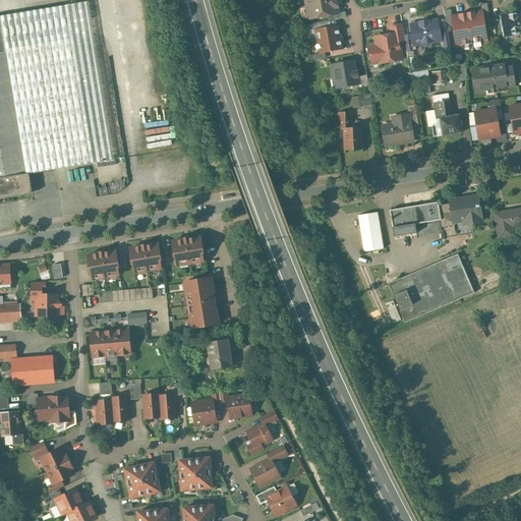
[(336,1),(307,6),(309,17),(327,15),(334,13),(337,13),(336,7),(337,7),(336,1)]
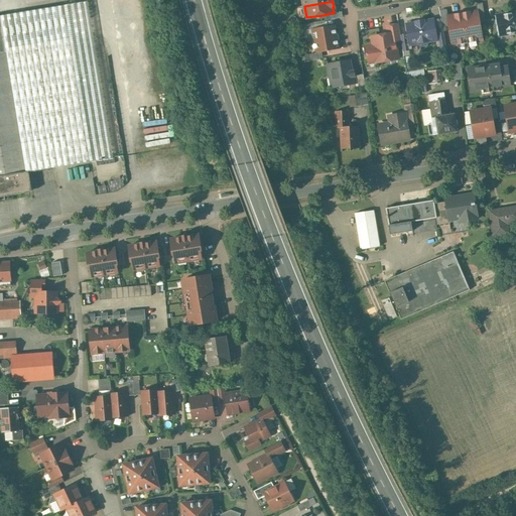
[(63,6),(0,16),(0,17),(25,171),(89,161),(63,6)]
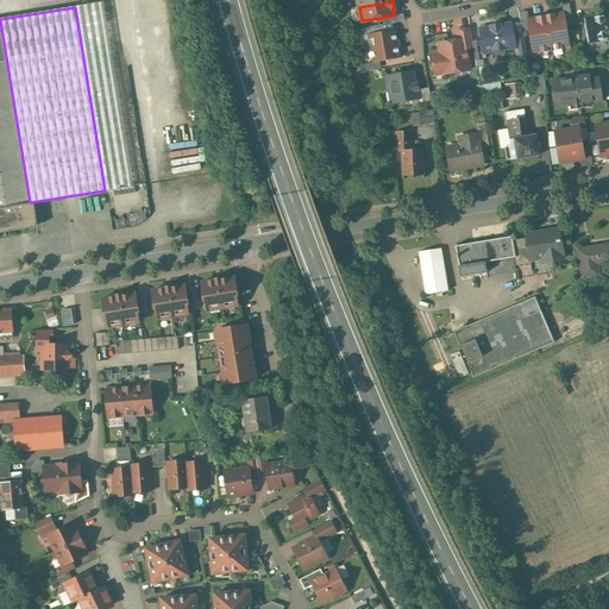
[(563,13),(545,16),(551,51),(569,48),(563,13)]
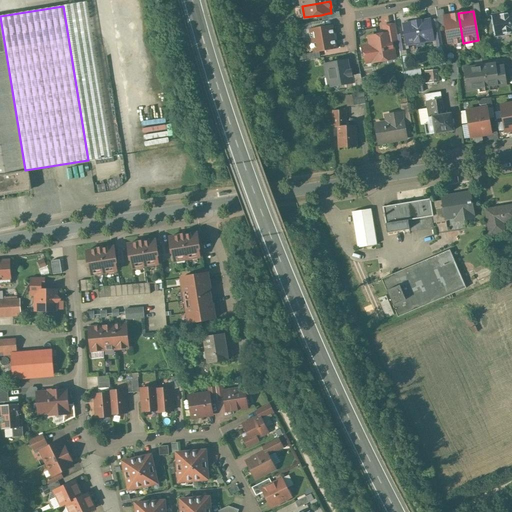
[(511,12),(491,16),(494,35),(511,32),(511,12)]
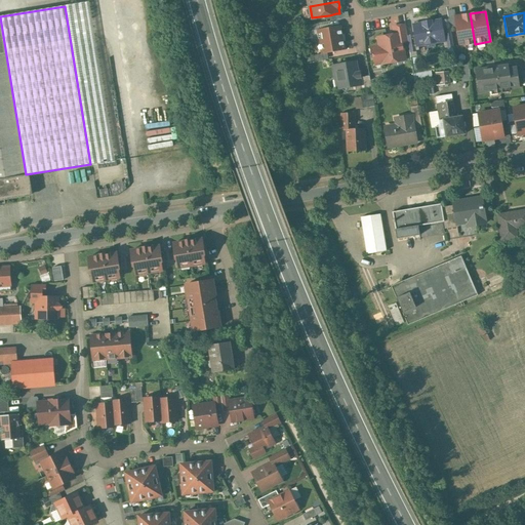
[(470,13),(454,16),(460,46),(475,44),(470,13)]
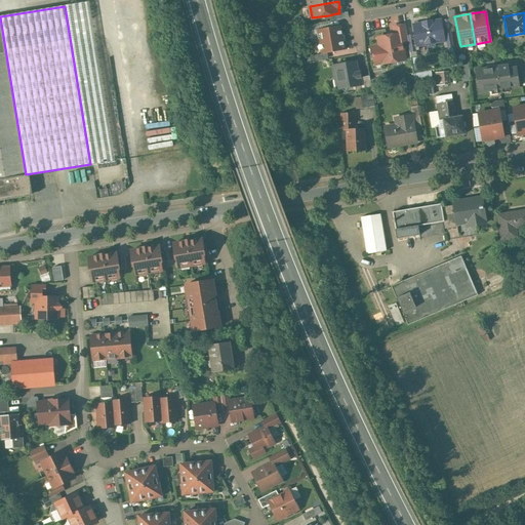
[(0,17),(0,178),(26,174),(0,17)]
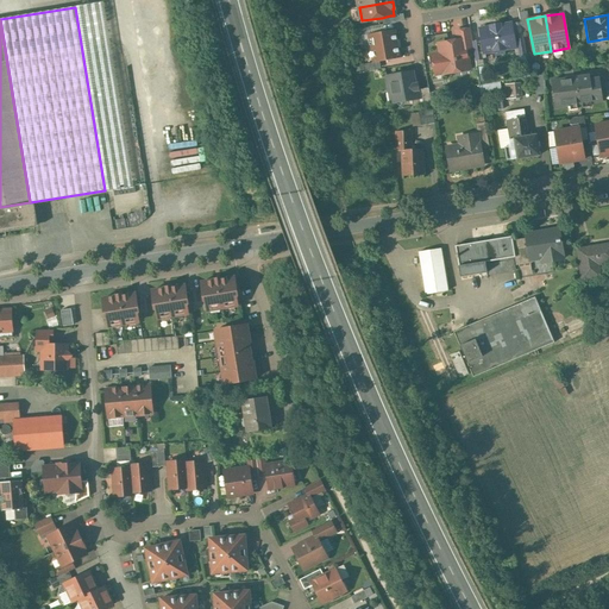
[(510,24),(500,26),(500,24),(490,25),(490,27),(479,29),(482,41),(484,52),(514,48),(510,24)]
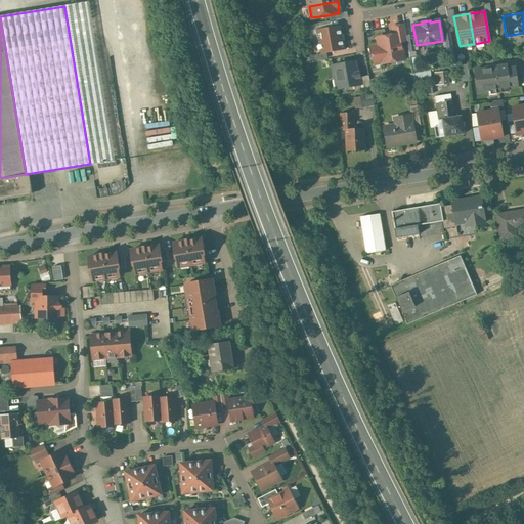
[(404,25),(392,27),(393,35),(394,40),(400,39),(401,42),(407,41),(406,37),(404,25)]
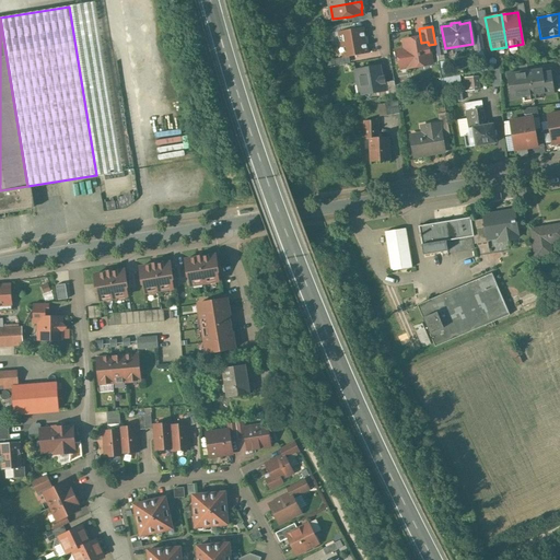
[(363,27),(337,32),(339,45),(365,41),(363,27)]
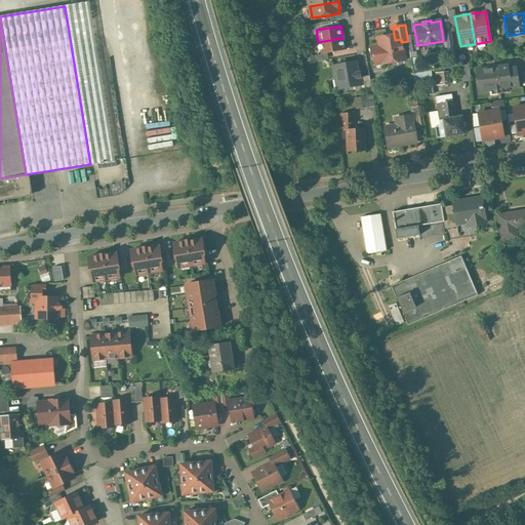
[(394,35),(377,38),(379,46),(372,47),(374,57),(380,55),(381,64),(404,59),(402,42),(401,39),(395,40),(394,35)]
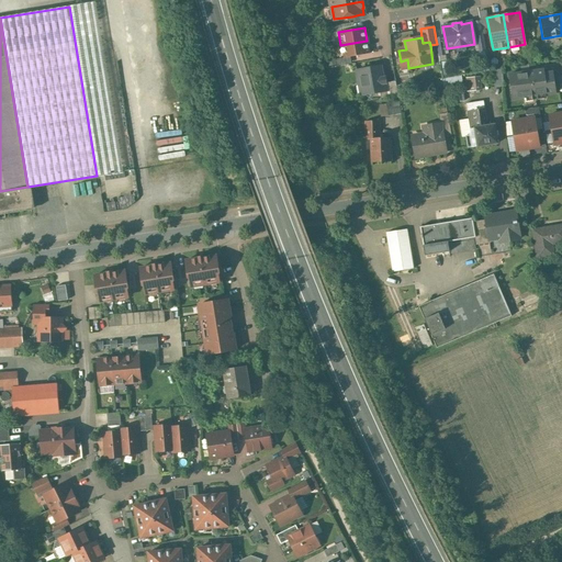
[(445,37),(436,40),(437,44),(438,55),(448,53),(447,48),(445,37)]
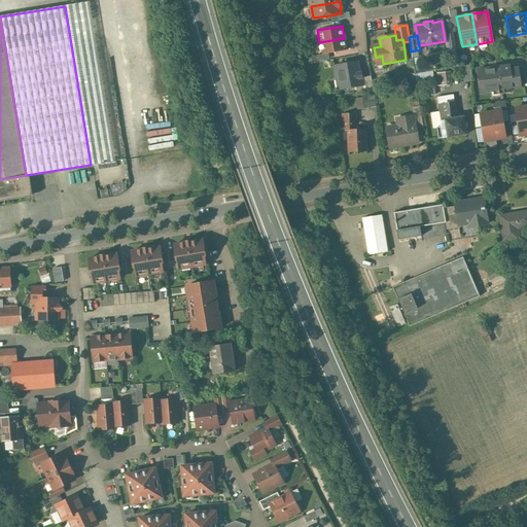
[(344,38),(319,42),(322,55),(346,50),(344,38)]
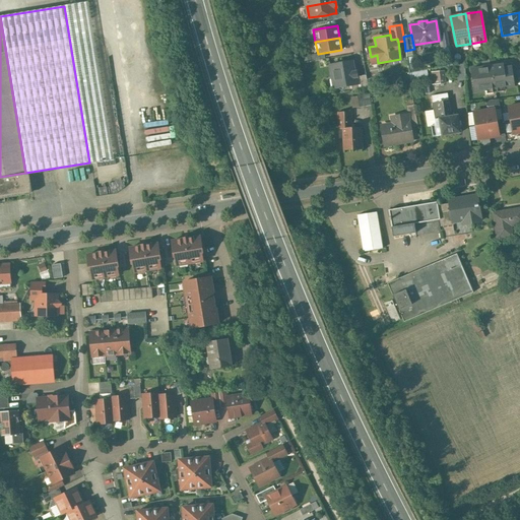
[(345,63),(345,61),(338,62),(338,64),(329,65),(331,76),(334,76),(335,87),(351,84),(358,83),(356,76),(355,71),(353,71),(352,62),(345,63)]
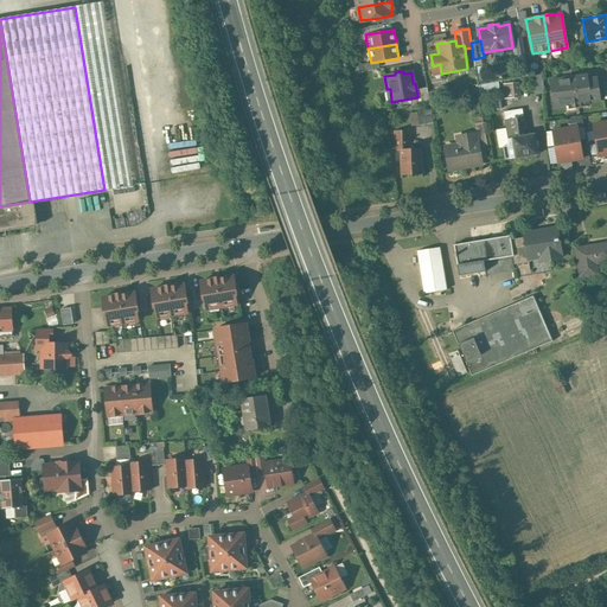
[(587,78),(586,75),(550,81),(554,108),(566,106),(589,102),(600,101),(596,77),(587,78)]
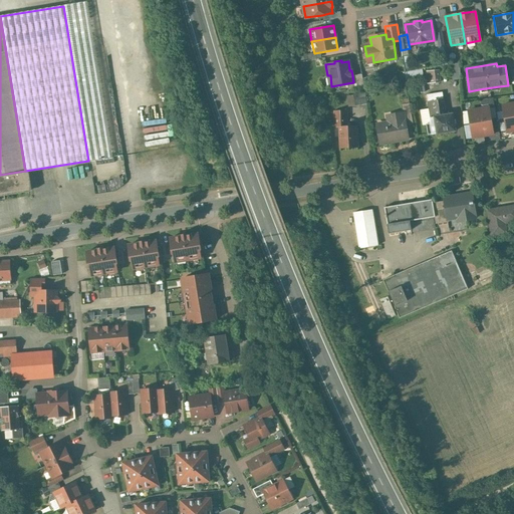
[(437,70),(427,71),(428,83),(439,82),(437,70)]
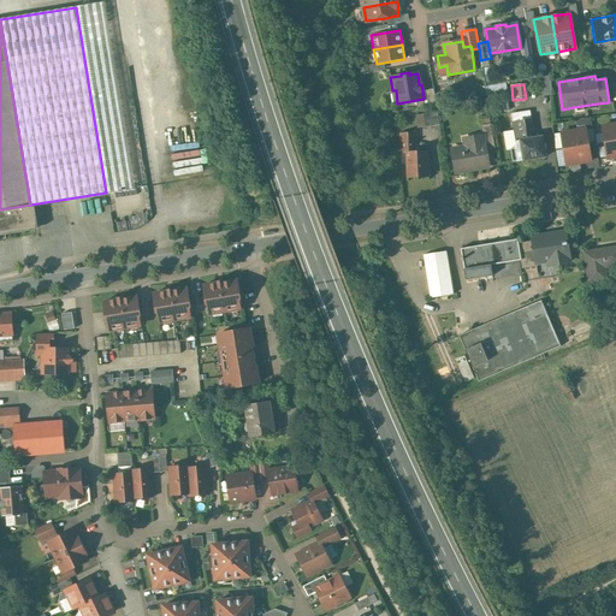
[(424,99),(416,100),(418,107),(436,104),(433,89),(422,90),(424,99)]
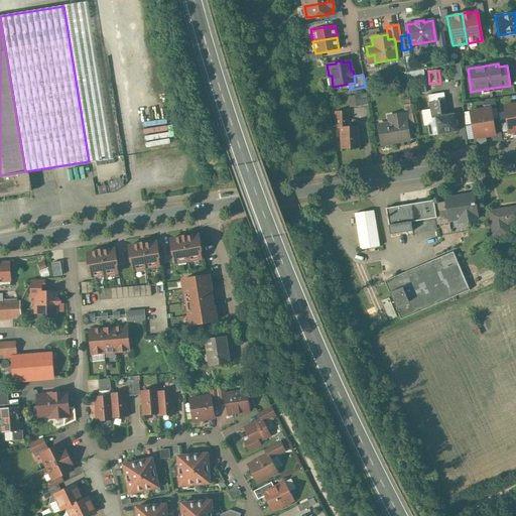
[(366,93),(354,95),(356,106),(368,104),(366,93)]
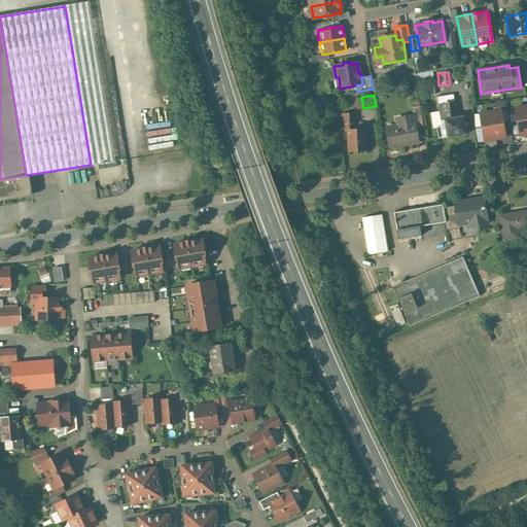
[(453,95),(442,97),(443,104),(454,102),(453,95)]
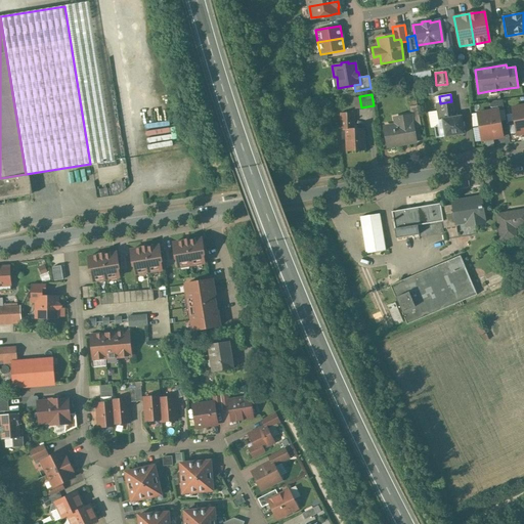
[(439,96),(434,96),(438,120),(439,126),(434,127),(436,137),(445,136),(442,119),(440,103),(439,96)]
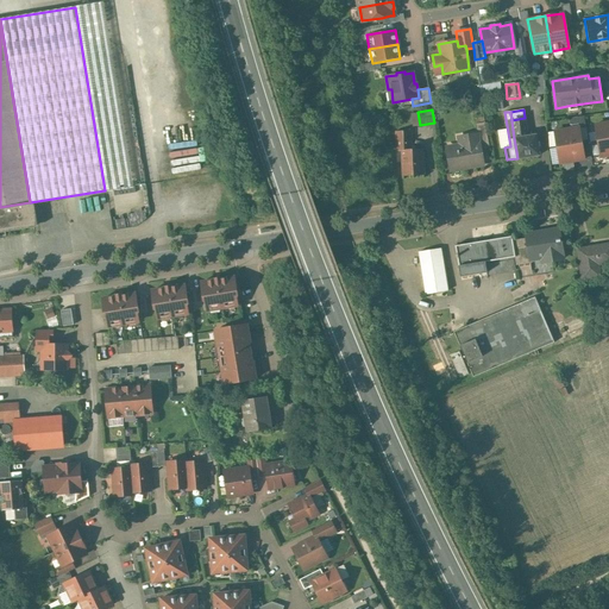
[(525,118),(512,120),(514,138),(528,136),(525,118)]
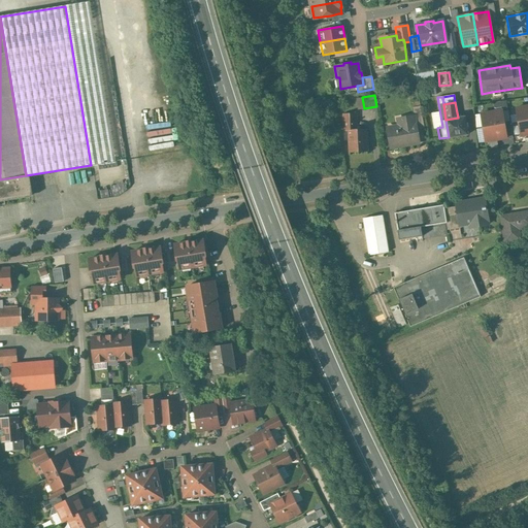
[(420,105),(411,107),(414,117),(414,116),(417,130),(424,128),(420,105)]
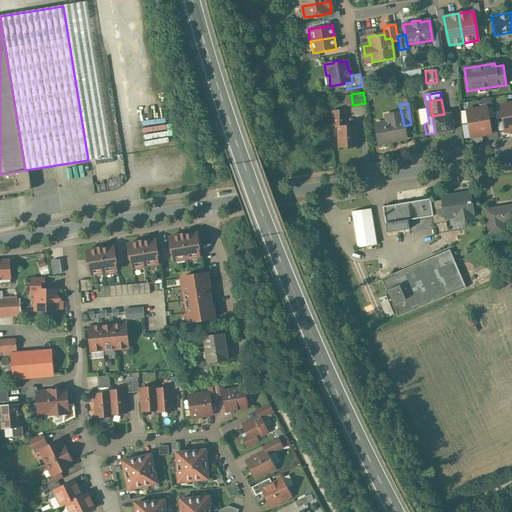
[(511,102),(500,105),(502,118),(511,116),(511,102)]
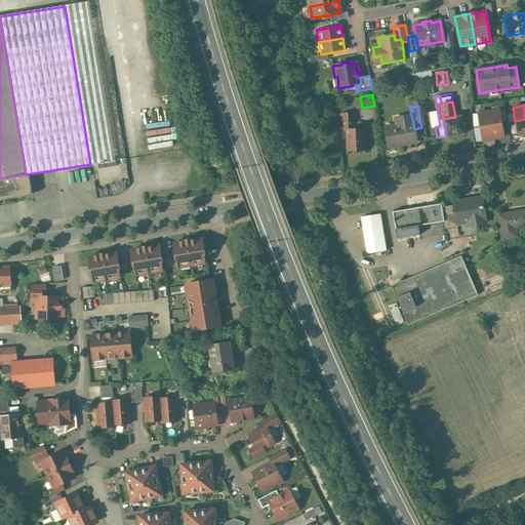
[(498,110),(478,113),(480,127),(500,123),(498,110)]
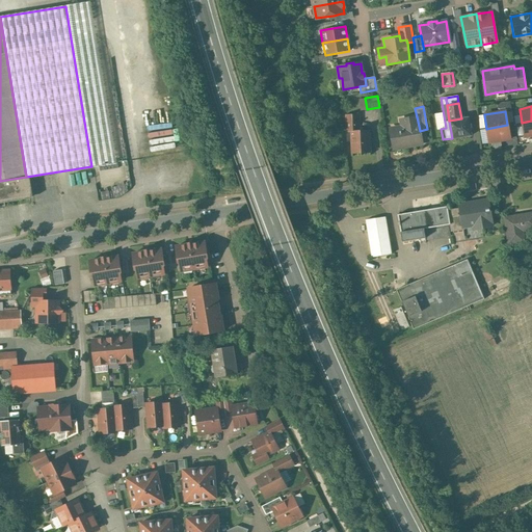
[(358,114),(345,114),(345,132),(350,132),(350,131),(360,131),(358,114)]
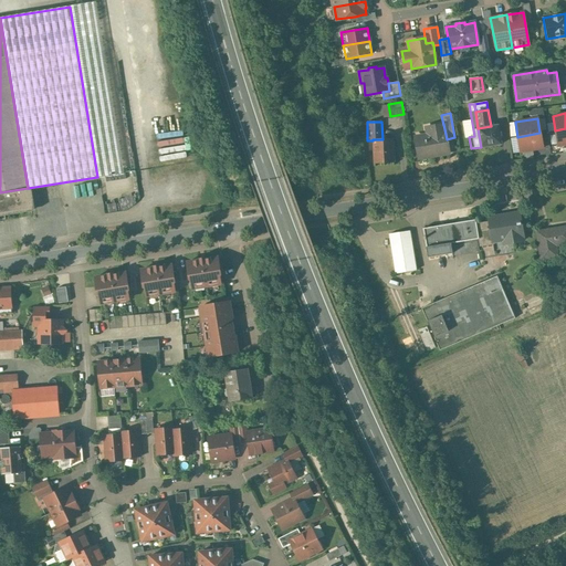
[(428,139),(416,142),(418,158),(449,153),(447,139),(443,124),(443,125),(427,127),(428,139)]
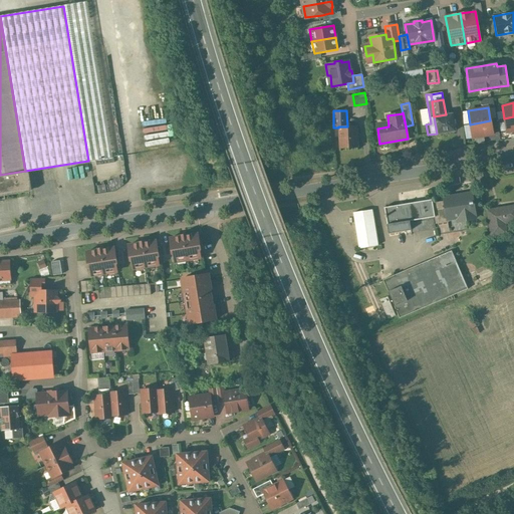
[(446,114),(434,116),(437,134),(455,131),(454,124),(456,124),(456,119),(453,119),(452,113),(446,114)]
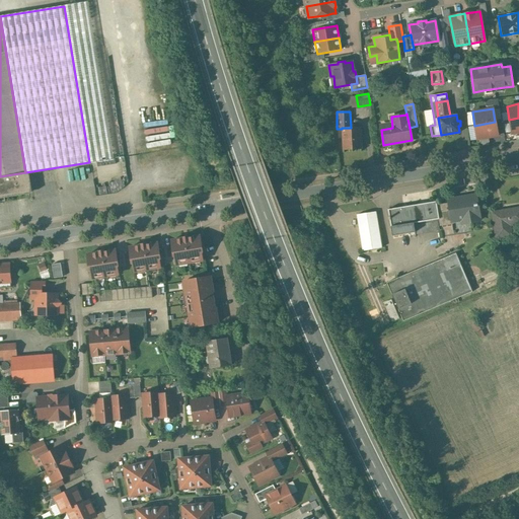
[(518,118),(509,120),(512,134),(518,132),(518,118)]
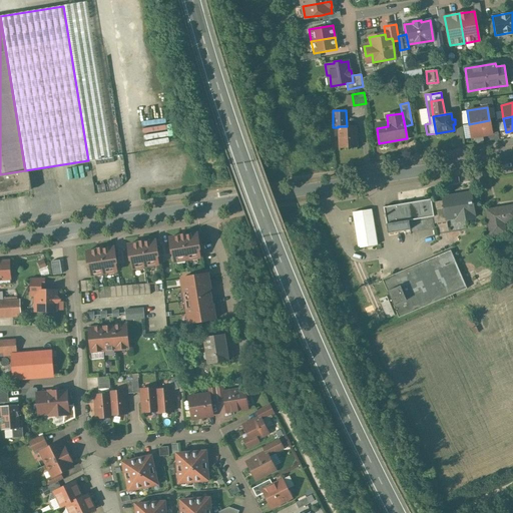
[(489,120),(469,124),(472,137),(492,134),(489,120)]
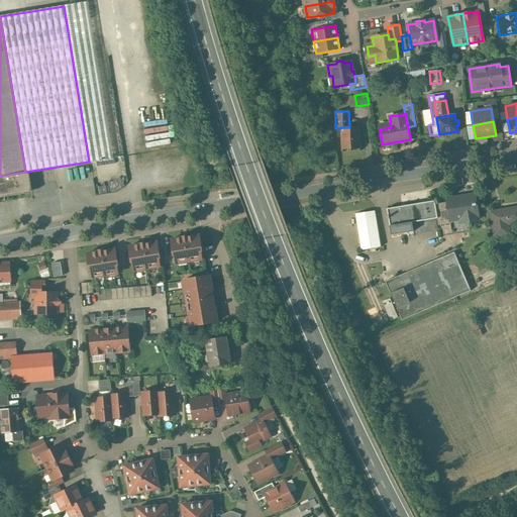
[(349,127),(340,127),(340,128),(341,149),(359,148),(358,126),(349,127)]
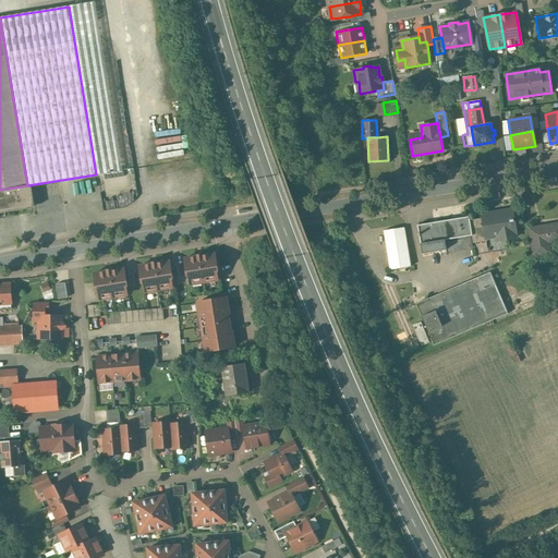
[(27,185),(0,190),(0,211),(31,207),(27,185)]
